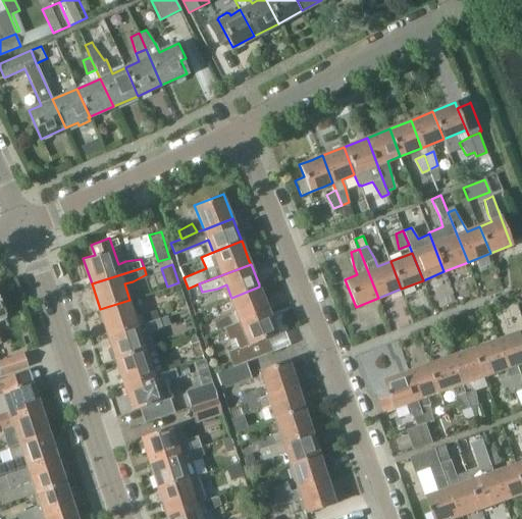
[(231,298),(237,310),(241,320),(268,309),(267,307),(259,287),(231,298)]
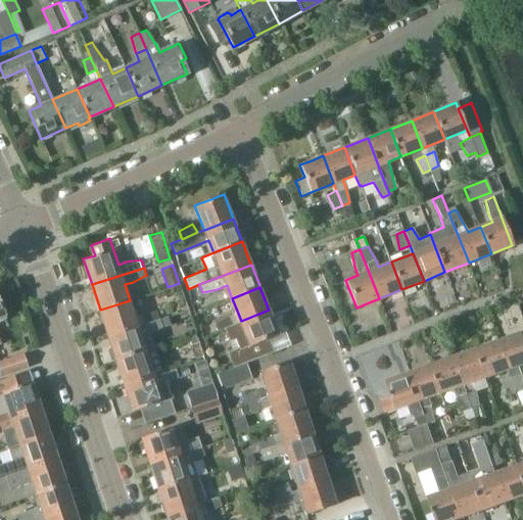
[(130,300),(100,310),(108,334),(159,317),(160,317),(157,310),(142,312),(134,314),(130,300)]
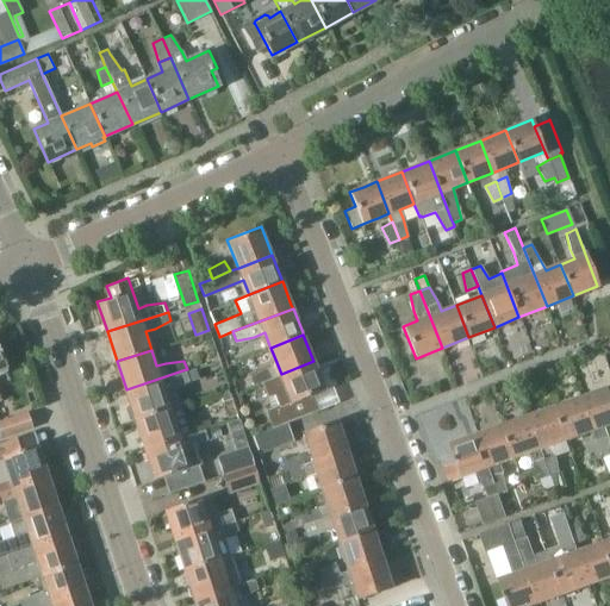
[(323,386),(313,361),(281,374),(272,378),(262,381),(268,398),(274,394),(279,404),(265,410),(272,428),(319,408),(313,393),(324,389),(323,386)]
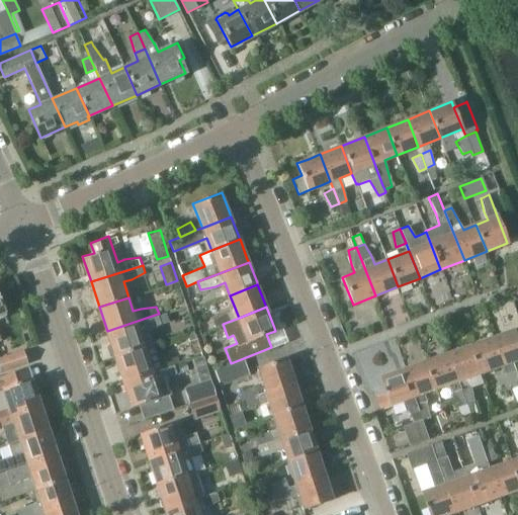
[(223,324),(231,321),(226,312),(212,319),(216,327),(223,324)]
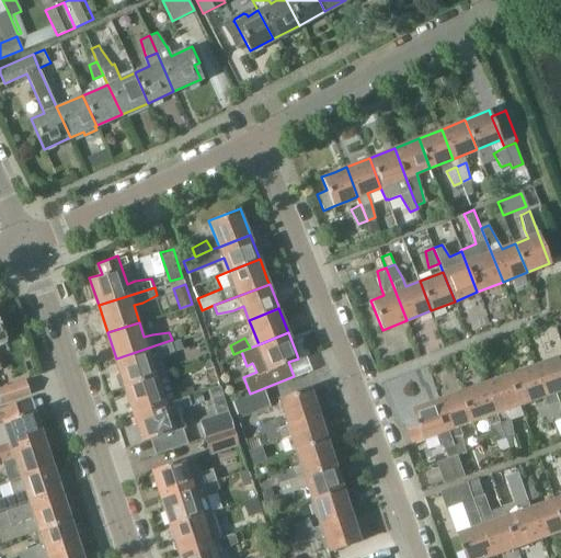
[(171,340),(116,359),(121,372),(117,375),(121,383),(124,383),(125,387),(167,373),(160,355),(173,349),(171,340)]
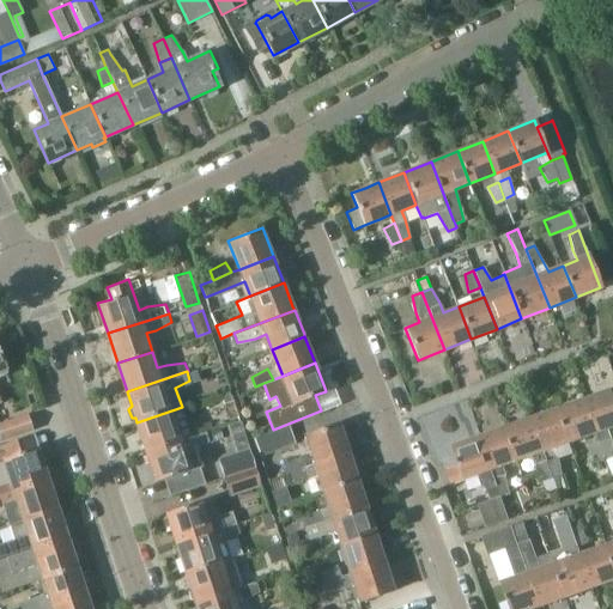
[(606,458),(612,455),(612,446),(611,437),(608,428),(612,426),(612,393),(612,389),(586,399),(598,433),(600,440),(606,458)]
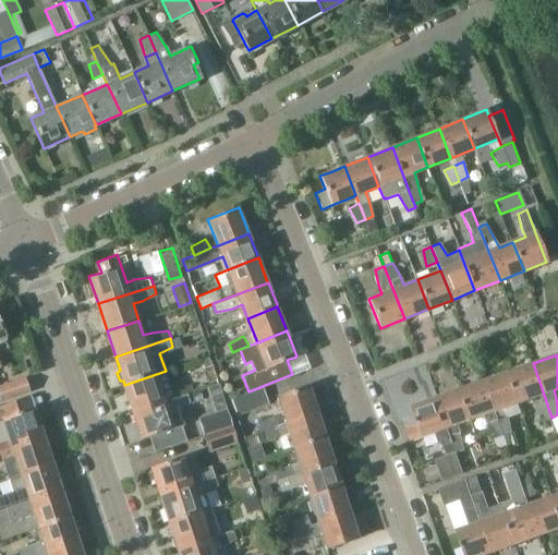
[(544,395),(533,363),(509,372),(520,403),(531,399),(544,395)]
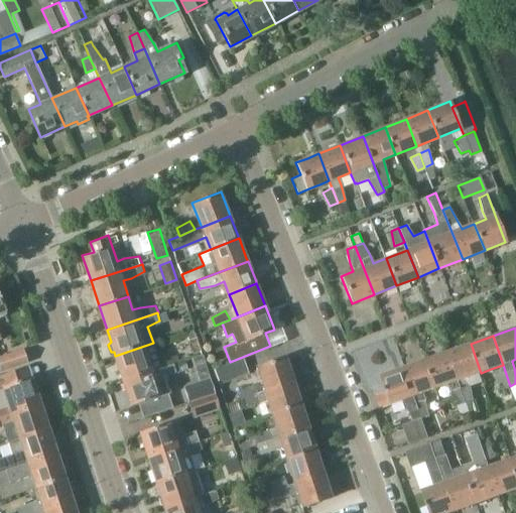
[(153,343),(115,356),(123,379),(174,362),(179,361),(177,353),(157,356),(153,343)]
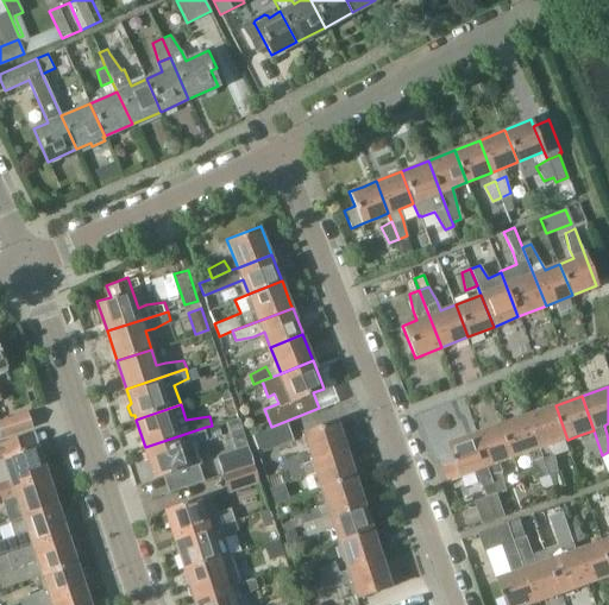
[(540,449),(567,440),(556,405),(528,415),(540,449)]
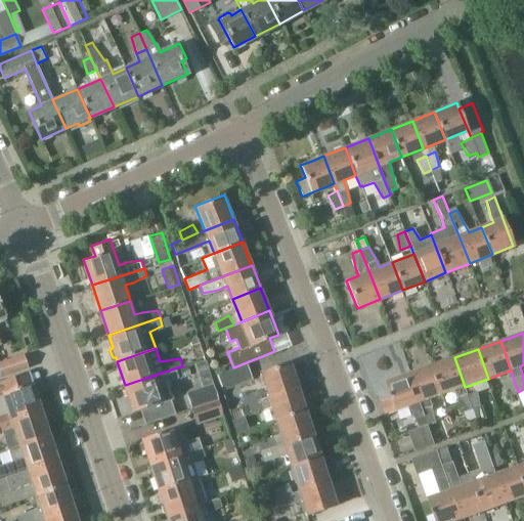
[(0,374),(0,375),(26,365),(22,353),(0,360),(0,374)]
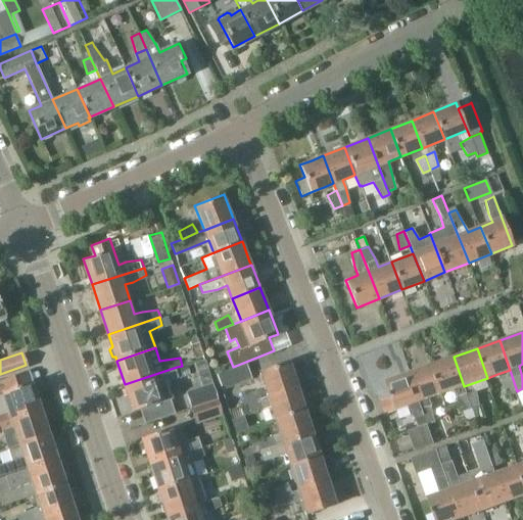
[(467,393),(464,386),(454,357),(432,364),(442,392),(454,389),(464,411),(472,407),(467,393)]
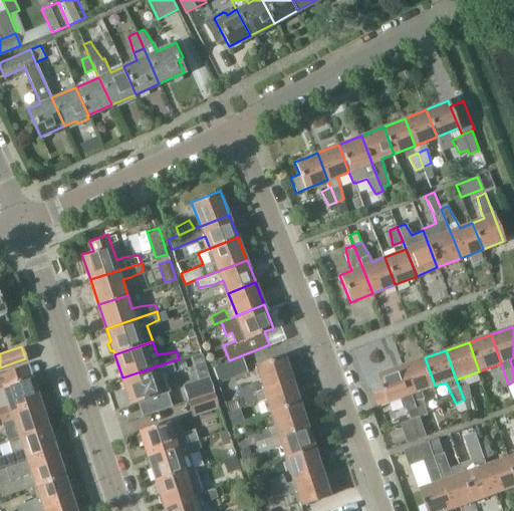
[(255,364),(263,389),(291,379),(291,377),(283,354),(255,364)]
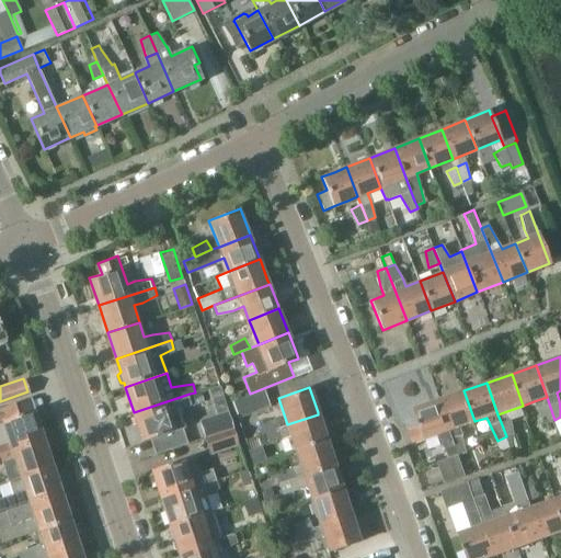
[(450,430),(474,421),(464,390),(439,399),(450,430)]
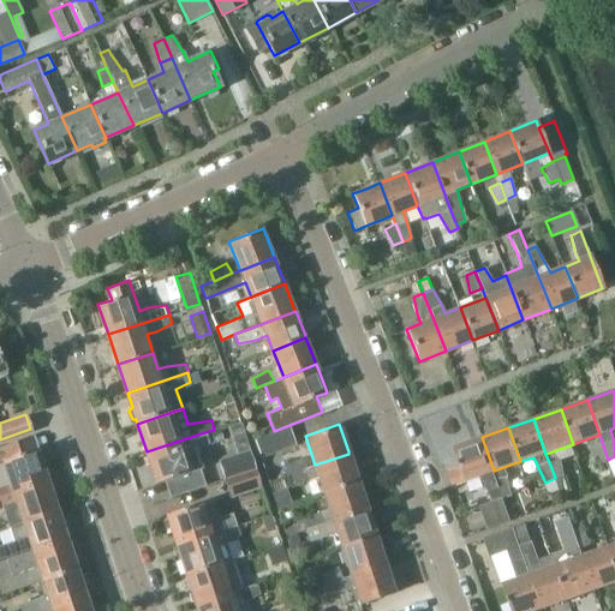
[(208,431),(147,451),(156,480),(203,465),(197,447),(210,439),(208,431)]
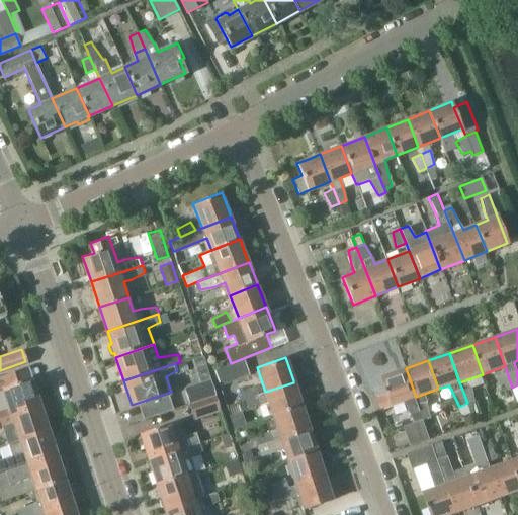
[(17,382),(27,378),(23,367),(13,370),(17,382)]
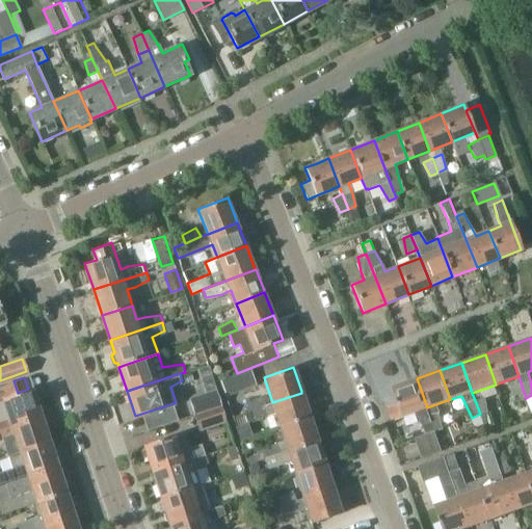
[(429,415),(427,407),(417,378),(393,388),(399,403),(388,406),(392,419),(416,411),(427,432),(434,430),(429,415)]
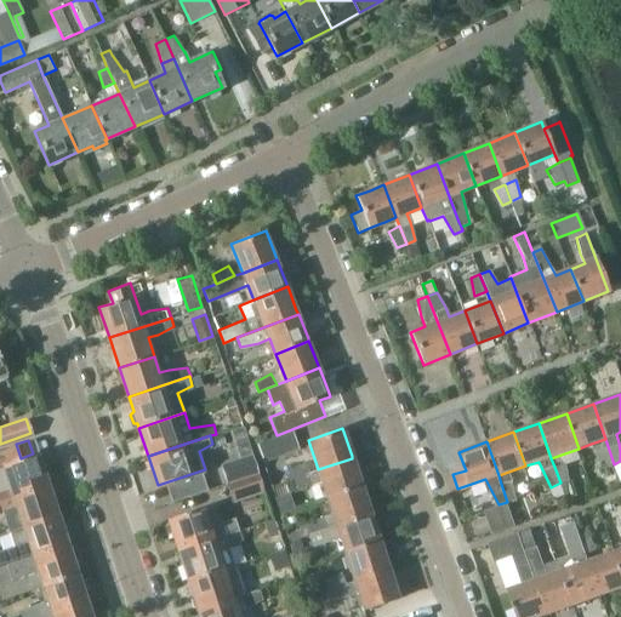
[(0,498),(44,485),(33,453),(21,458),(16,444),(0,449),(0,498)]
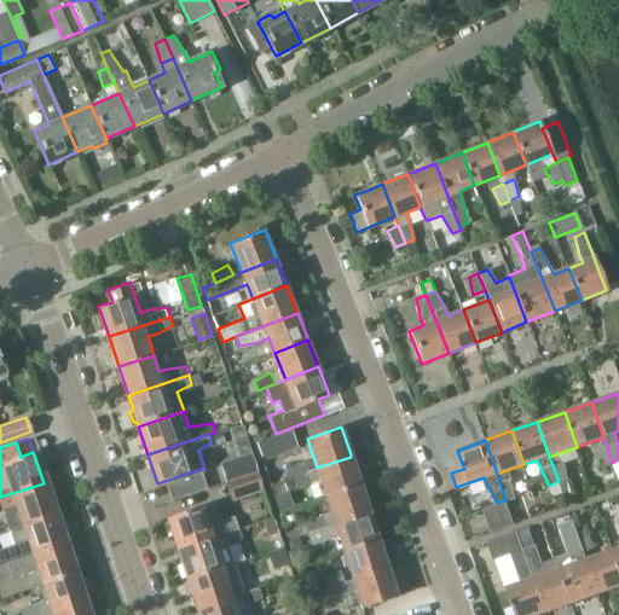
[(606,445),(595,448),(603,465),(612,463),(606,445)]
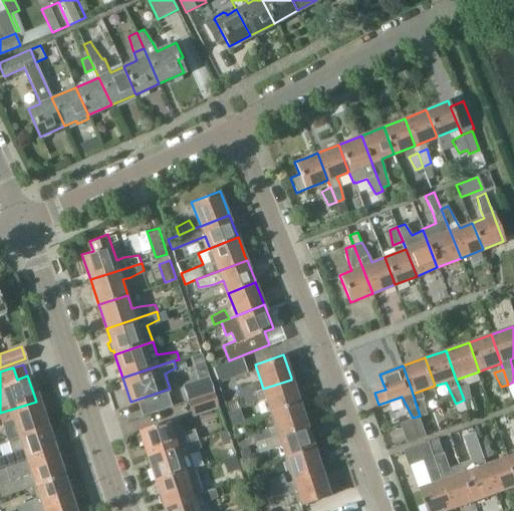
[(209,375),(184,384),(189,400),(214,391),(209,375)]
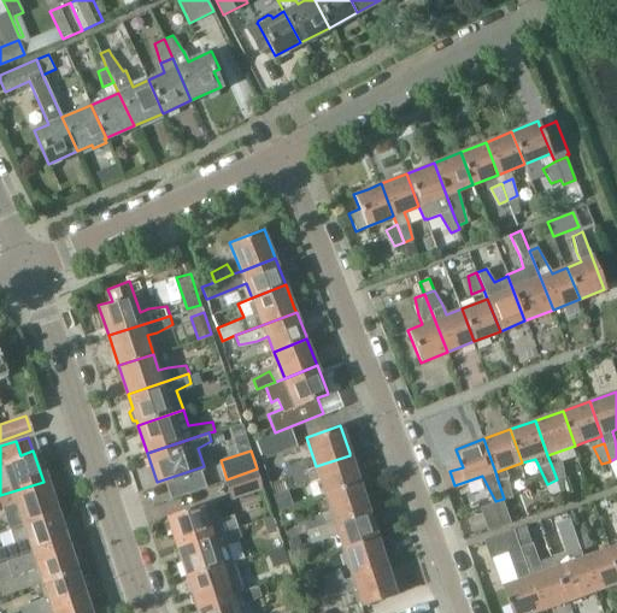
[(350,455),(316,466),(319,477),(324,493),(359,481),(350,455)]
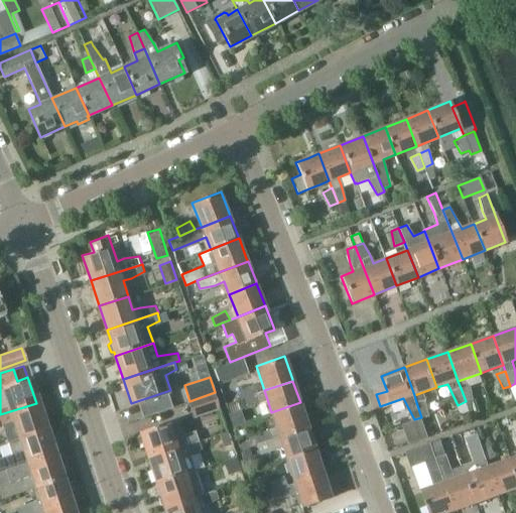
[(242,397),(258,392),(257,390),(256,388),(253,382),(239,388),(242,395),(242,397)]
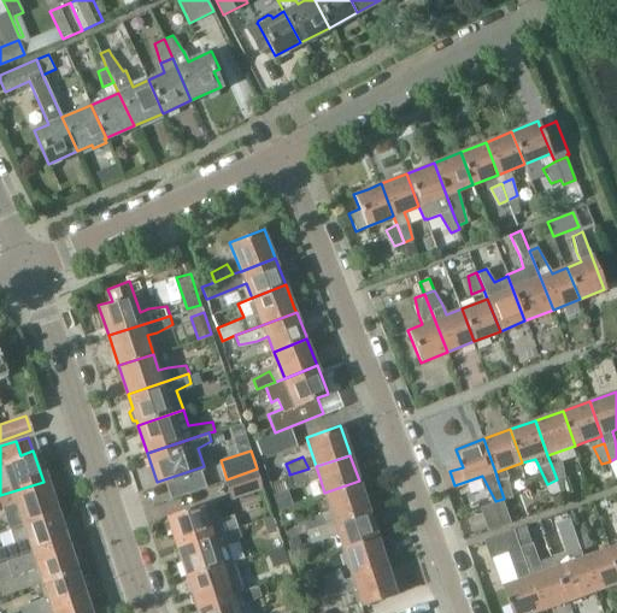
[(563,459),(551,464),(557,479),(562,494),(573,490),(569,476),(566,476),(563,459)]
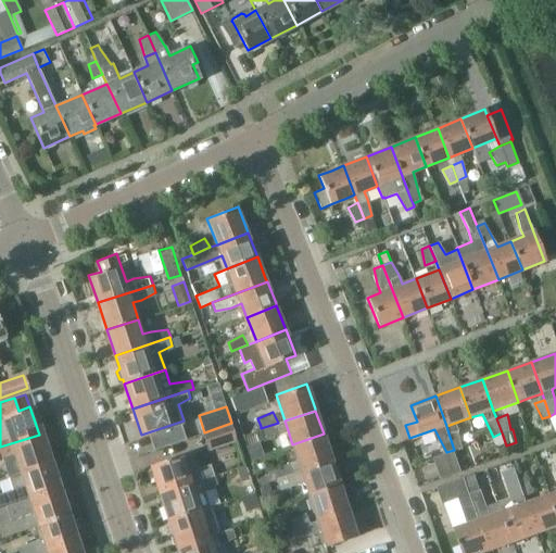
[(231,423),(204,432),(209,448),(237,439),(232,426),(231,423)]
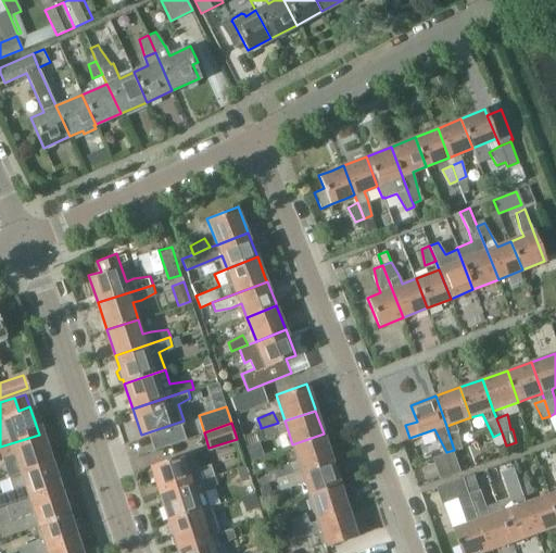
[(279,432),(278,423),(261,428),(263,436),(279,432)]
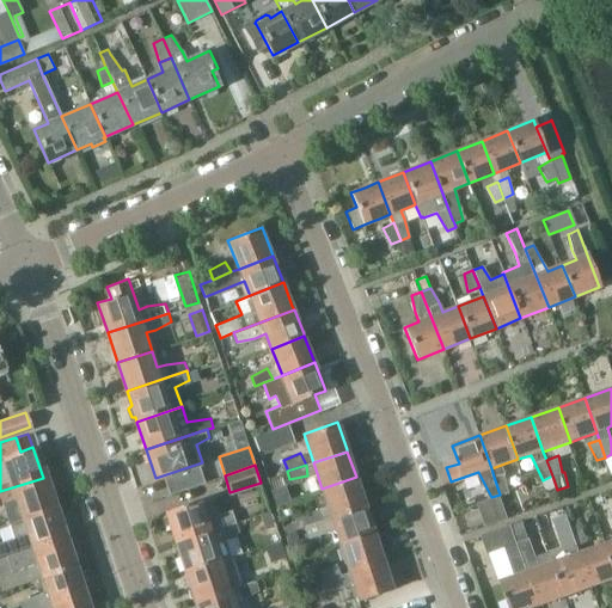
[(506,473),(494,477),(500,495),(509,491),(506,473)]
